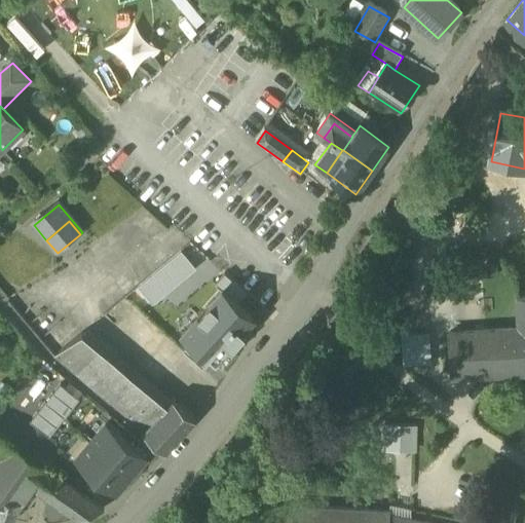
[(182,254),(150,278),(163,295),(195,268),(182,254)]
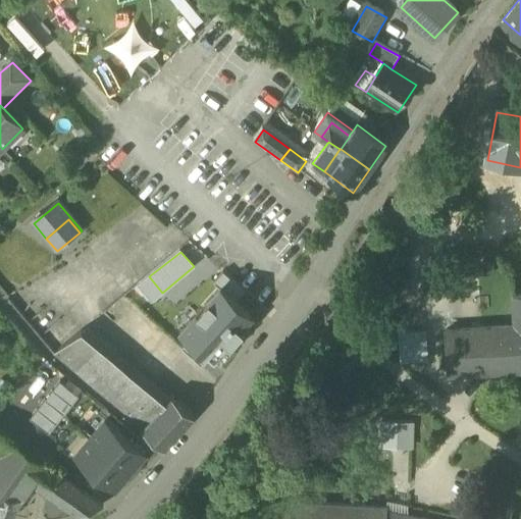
[(223,273),(214,284),(220,290),(221,289),(237,303),(245,293),(223,273)]
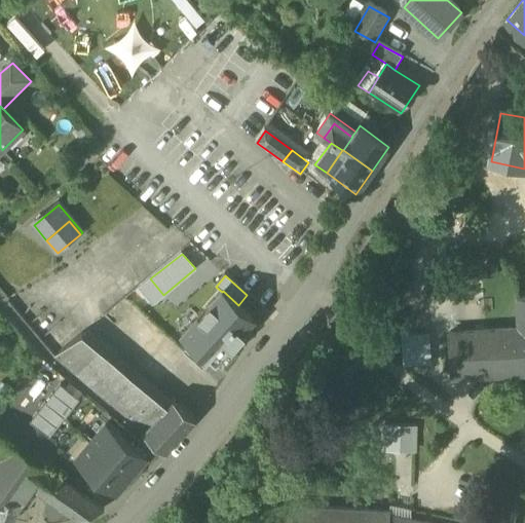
[(139,289),(152,305),(163,295),(150,278),(139,289)]
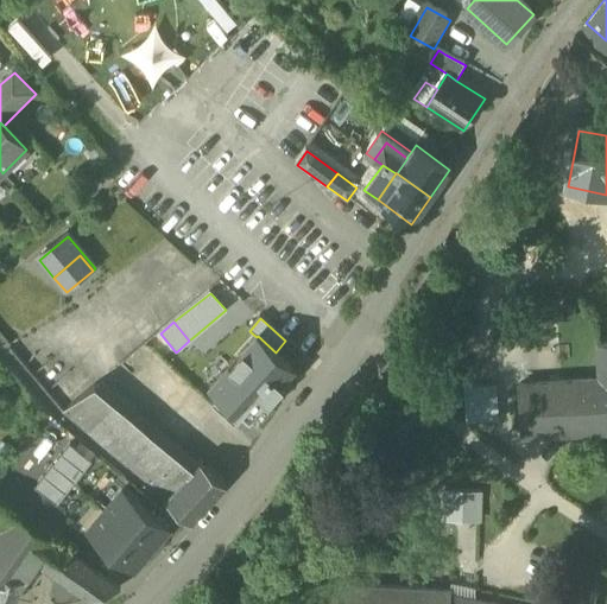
[(257,337),(212,387),(222,396),(246,418),(251,423),(284,386),(280,382),(293,368),(276,353),(258,336),(257,337)]
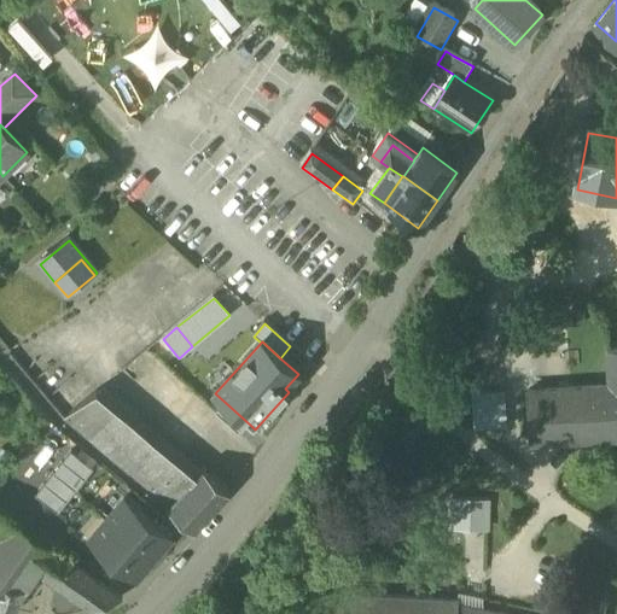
[(616,352),(609,354),(611,387),(528,393),(530,439),(546,438),(546,445),(582,443),(616,439),(616,352)]
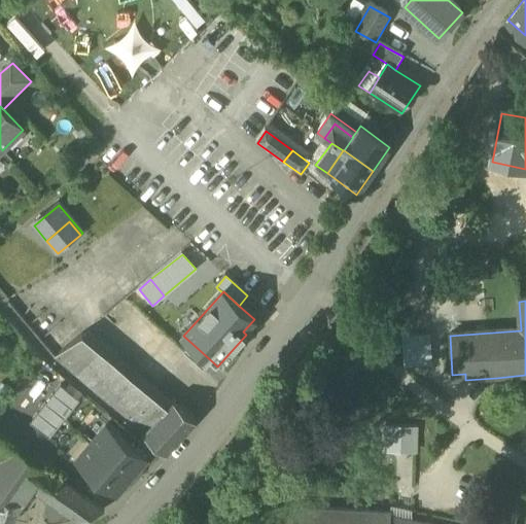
[(107,404),(144,434),(171,406),(155,394),(159,390),(88,333),(55,359),(107,404)]
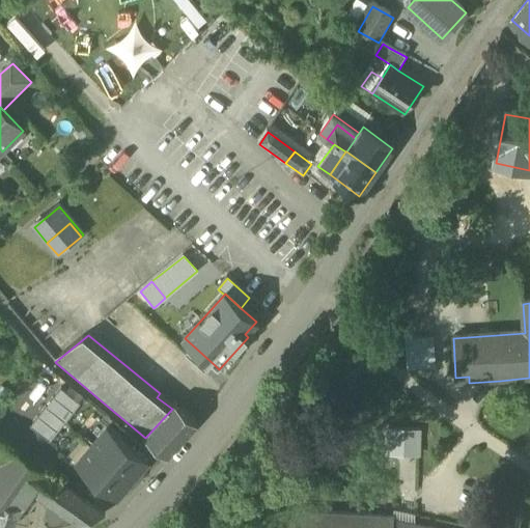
[(403,337),(405,367),(434,366),(433,336),(403,337)]
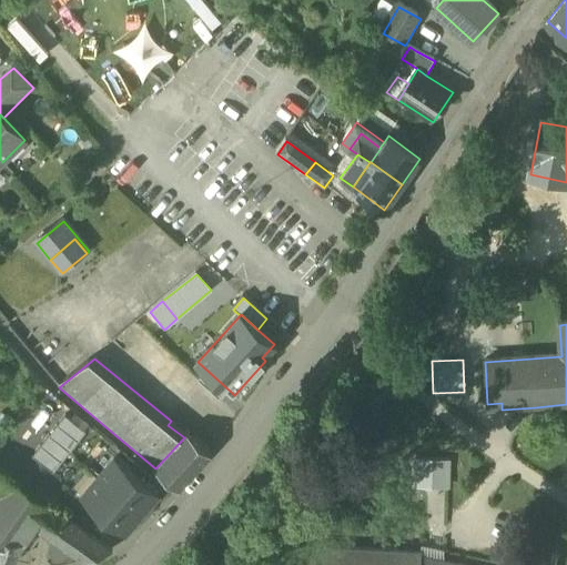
[(208,371),(198,382),(220,402),(230,391),(208,371)]
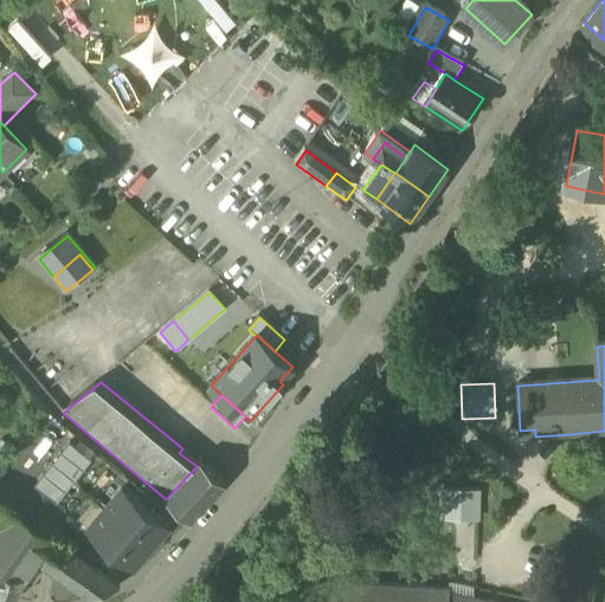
[(36,490),(58,506),(92,463),(71,445),(36,490)]
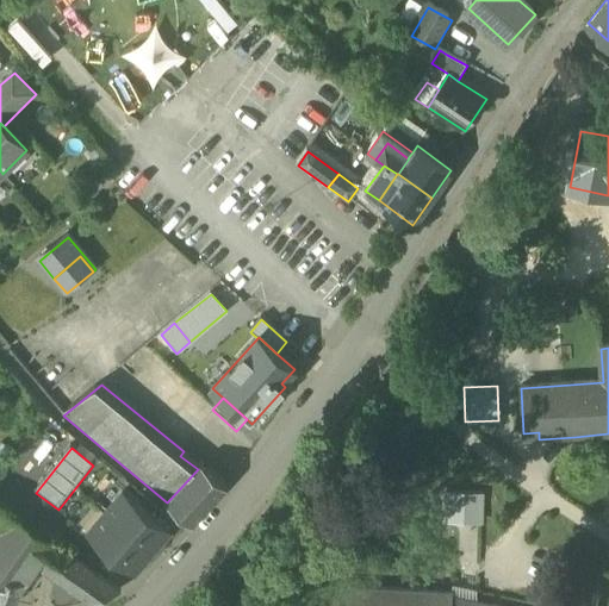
[(167,503),(194,526),(228,488),(203,466),(198,469),(167,503)]
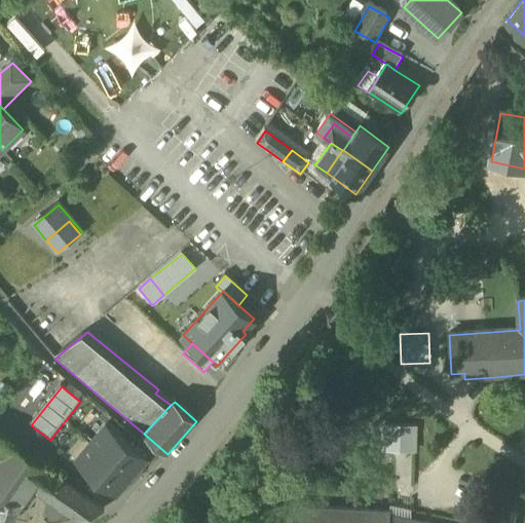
[(78,461),(117,495),(146,460),(107,426),(78,461)]
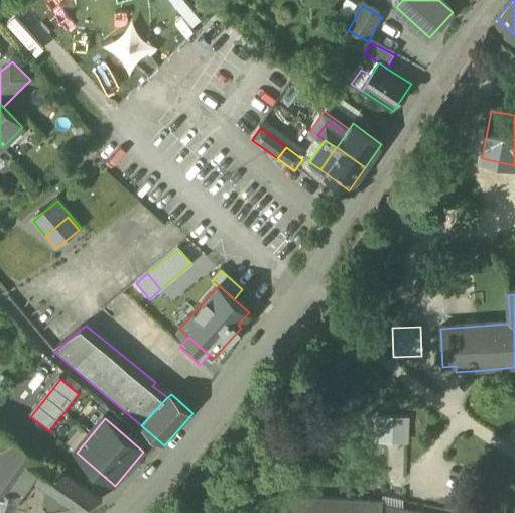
[(379,443),(407,444),(408,420),(379,419),(379,443)]
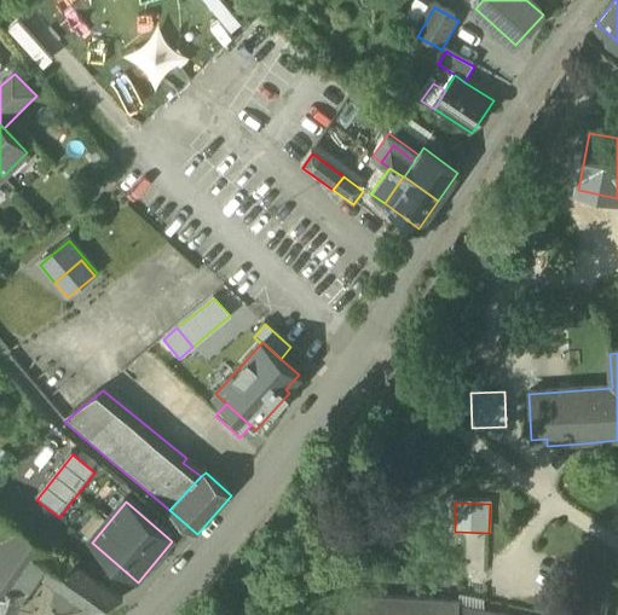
[(5,578),(29,590),(38,578),(55,555),(0,516),(0,580),(3,581),(5,578)]
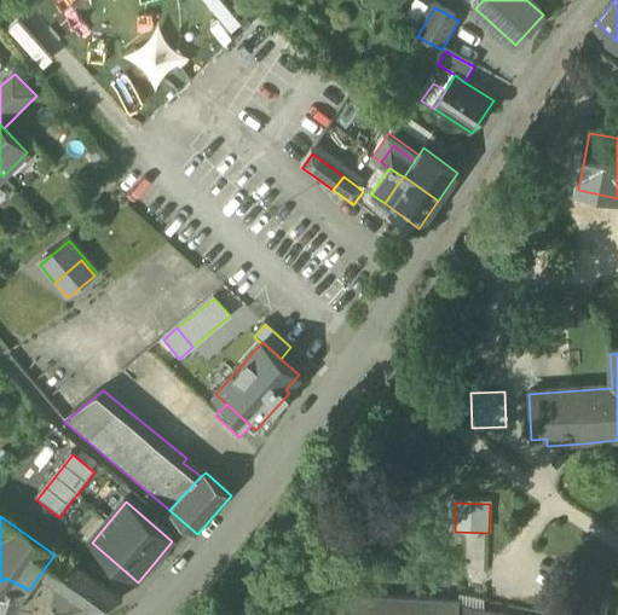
[(88,613),(88,614),(96,614),(105,609),(123,602),(55,555),(38,578),(88,613)]
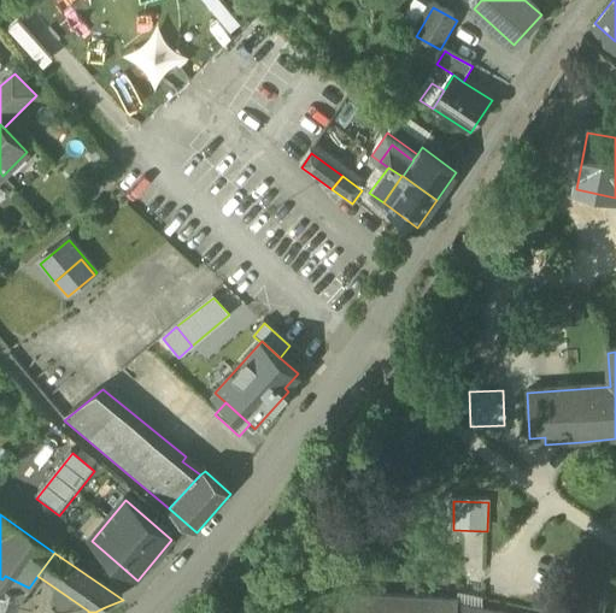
[(0,612),(16,612),(21,600),(29,588),(5,576),(3,579),(0,578),(0,612)]
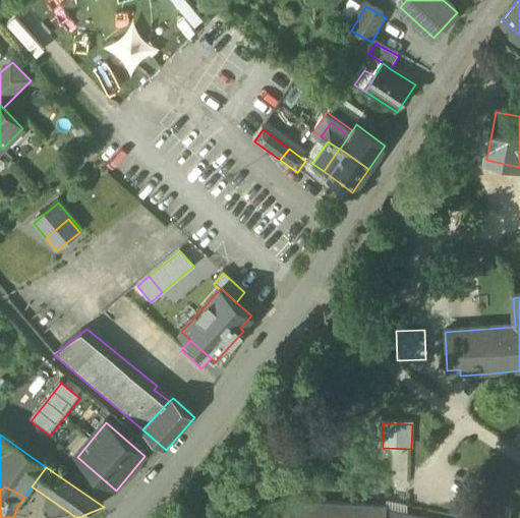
[(409,517),(387,513),(386,517),(508,517),(509,509),(479,503),(476,517),(409,517)]
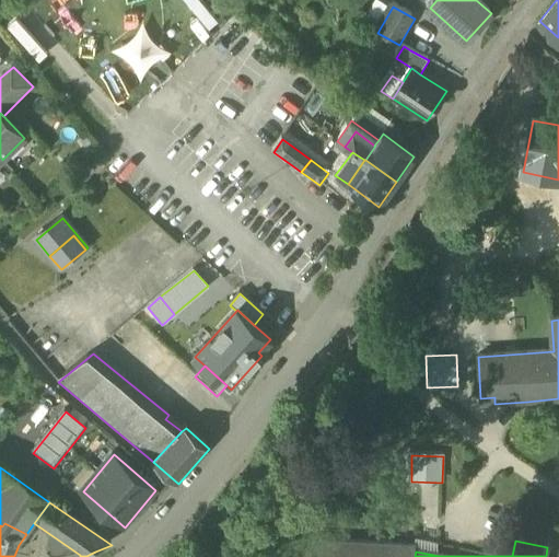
[(415,556),(416,552),(416,547),(313,544),(311,556),(415,556)]
